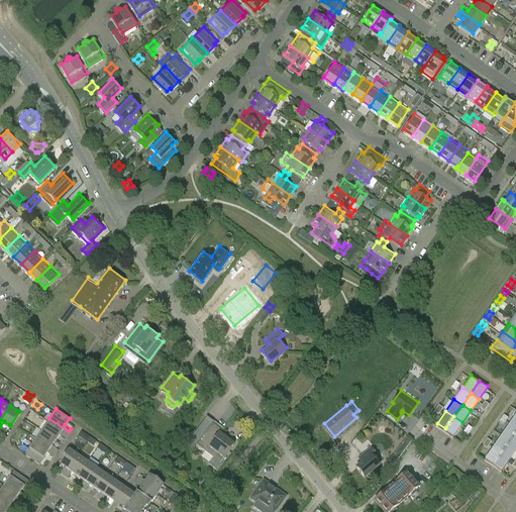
[(196,443),(197,441),(214,453),(209,459),(217,466),(232,444),(227,440),(230,437),(220,430),(223,426),(221,425),(222,425),(213,419),(214,418),(208,414),(209,414),(208,413),(189,438),(196,443)]
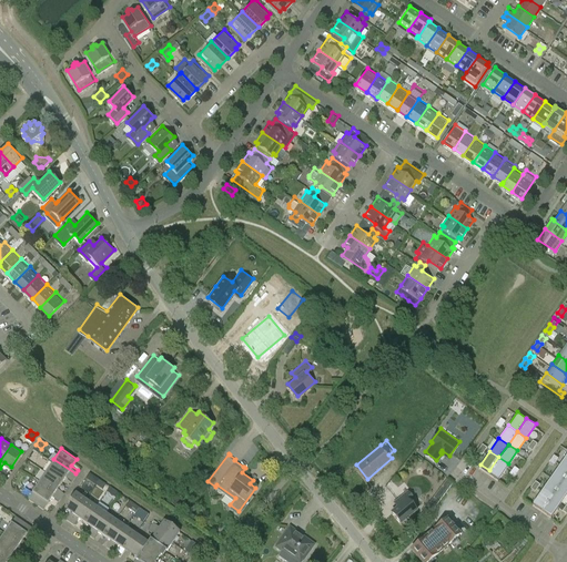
[(508,463),(498,457),(489,470),(498,477),(508,463)]
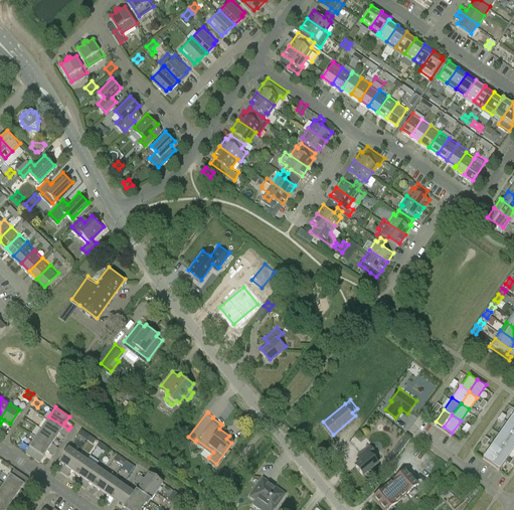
[(68,430),(48,416),(42,426),(56,435),(60,430),(66,434),(68,430)]
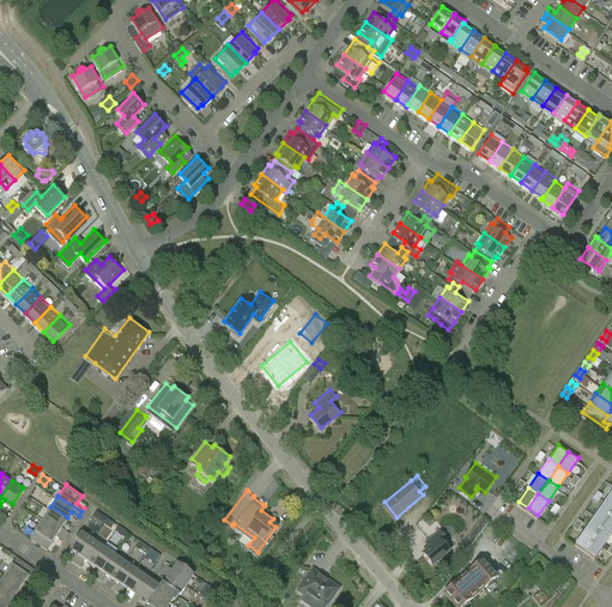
[(606,520),(611,510),(611,502),(605,498),(595,513),(606,520)]
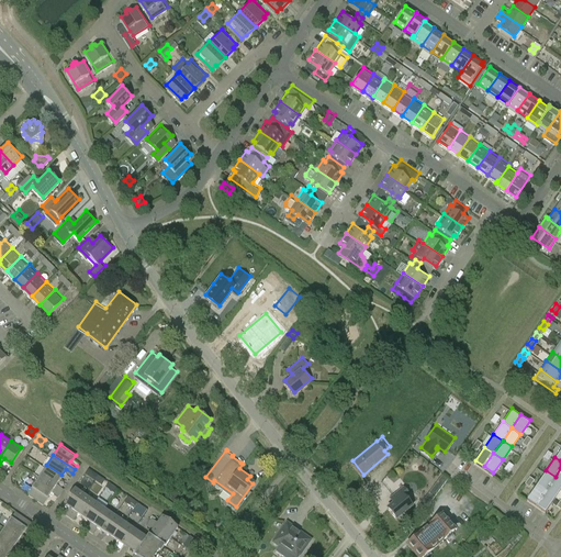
[(62,475),(46,465),(40,475),(62,489),(64,486),(58,481),(62,475)]
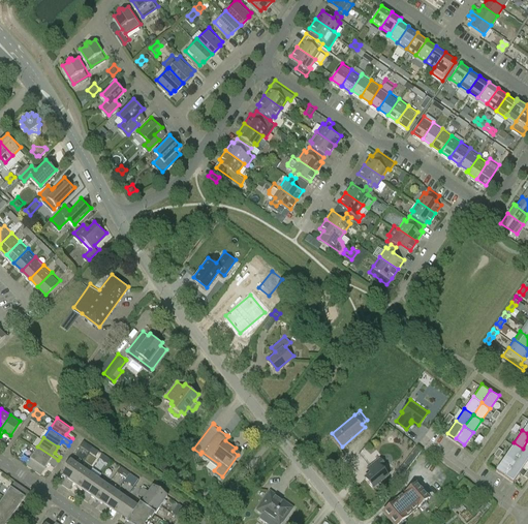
[(514,461),(523,449),(514,442),(505,455),(514,461)]
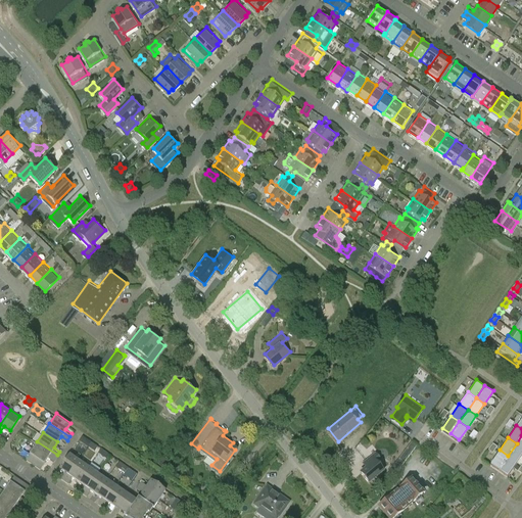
[(57,455),(37,441),(27,456),(41,466),(49,455),(55,459),(57,455)]
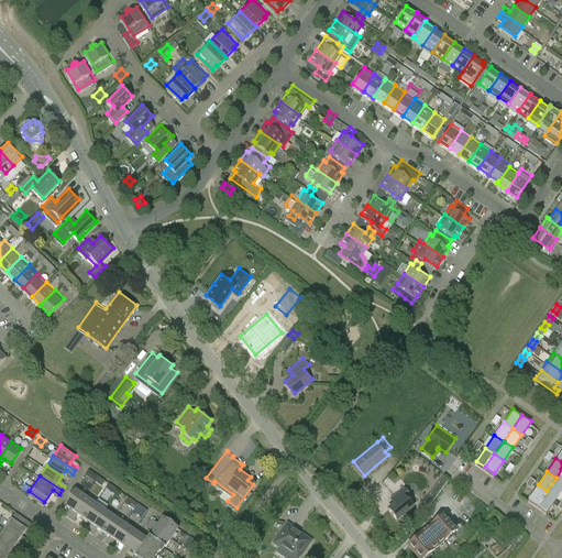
[(547,491),(557,498),(561,489),(561,481),(557,478),(547,491)]
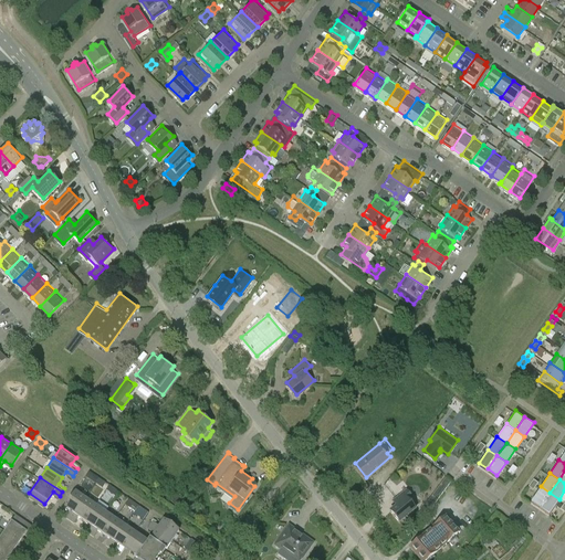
[(397,502),(390,507),(400,518),(416,506),(409,496),(414,493),(407,486),(397,495),(394,497),(397,502)]
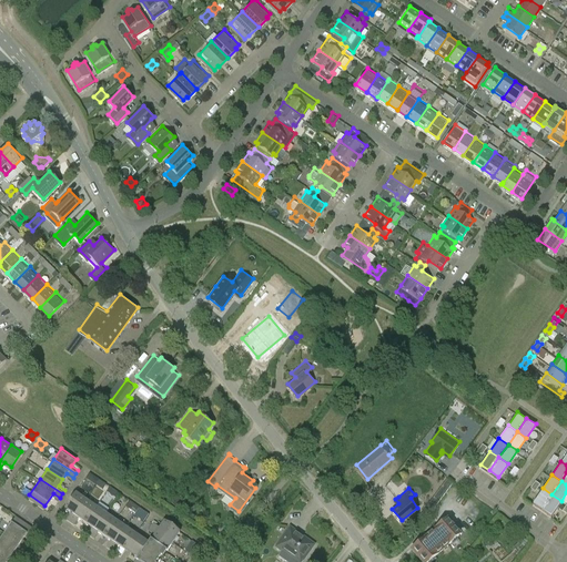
[(543,508),(552,494),(543,488),(533,501),(543,508)]
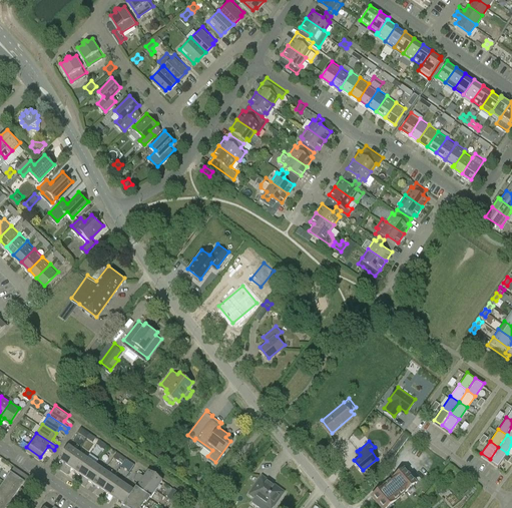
[(65,460),(61,466),(64,469),(78,449),(69,442),(64,449),(59,456),(65,460)]
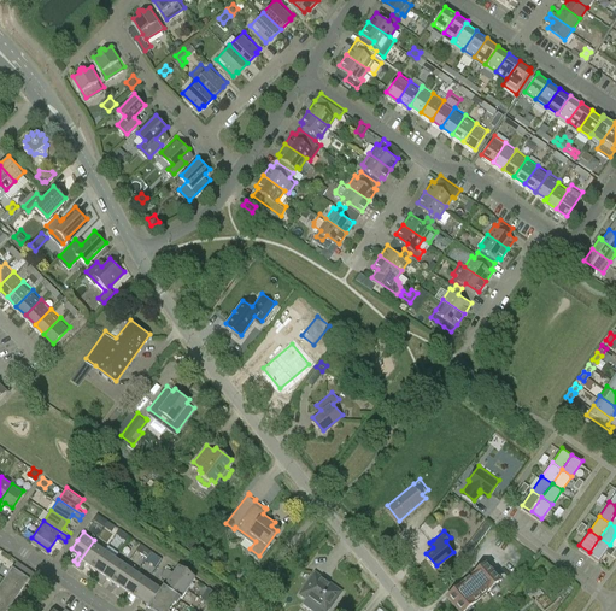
[(199,540),(191,533),(185,541),(193,547),(199,540)]
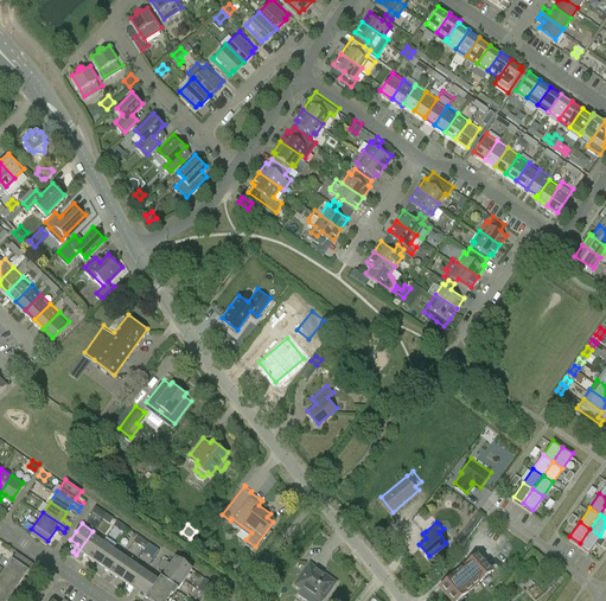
[(600,536),(589,529),(580,543),(589,550),(600,536)]
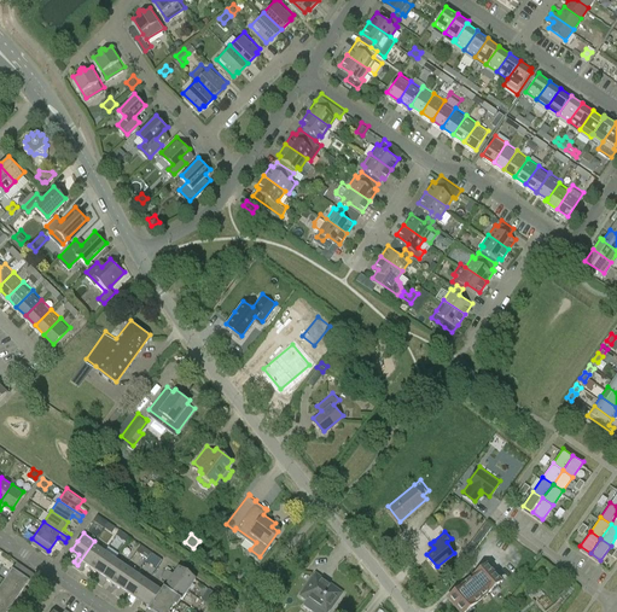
[(105,548),(94,541),(77,565),(82,567),(87,560),(93,565),(105,548)]
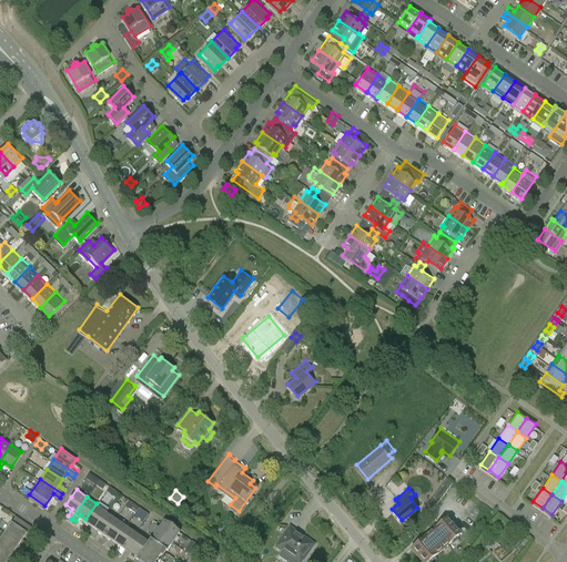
[(97,503),(85,519),(92,523),(88,529),(91,532),(107,510),(110,506),(100,498),(97,503)]
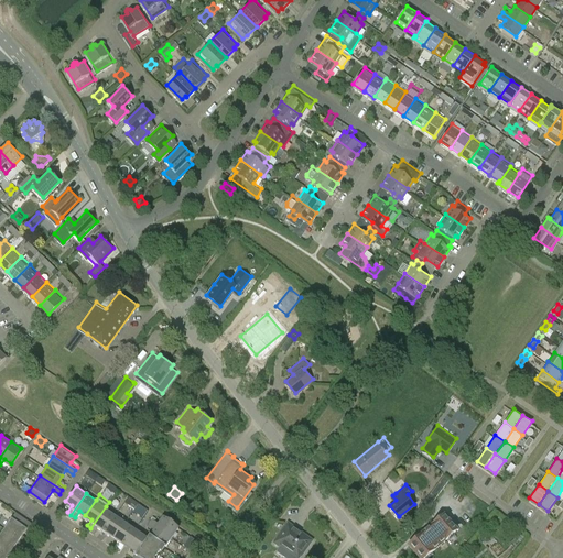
[(139,500),(132,495),(128,501),(134,505),(139,500)]
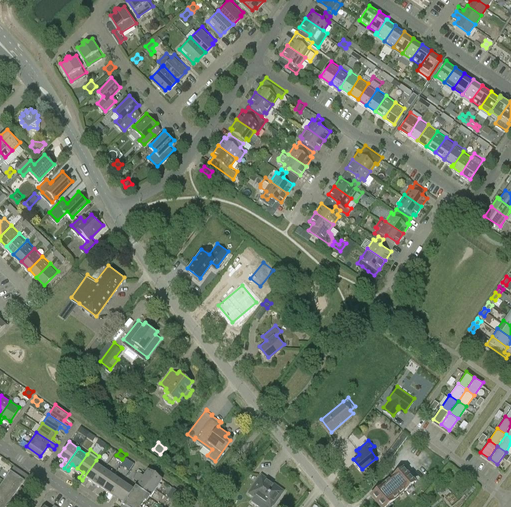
[(135,460),(126,455),(122,461),(130,467),(135,460)]
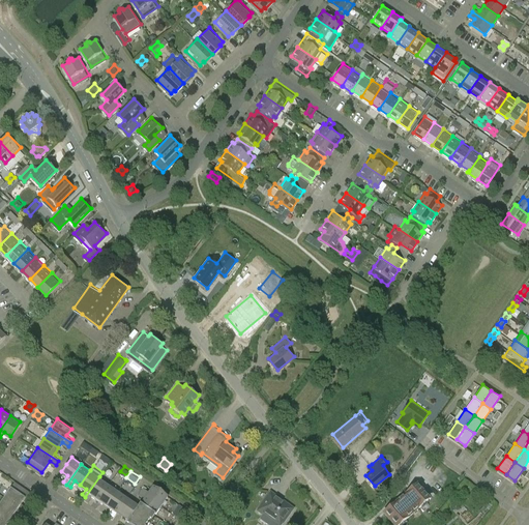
[(92,493),(98,497),(109,483),(99,476),(85,497),(89,499),(92,493)]
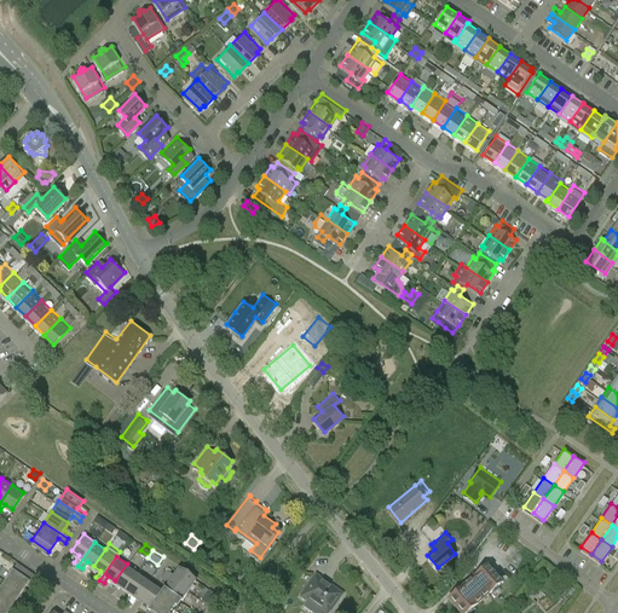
[(18,560),(5,578),(29,594),(33,590),(26,585),(35,571),(18,560)]
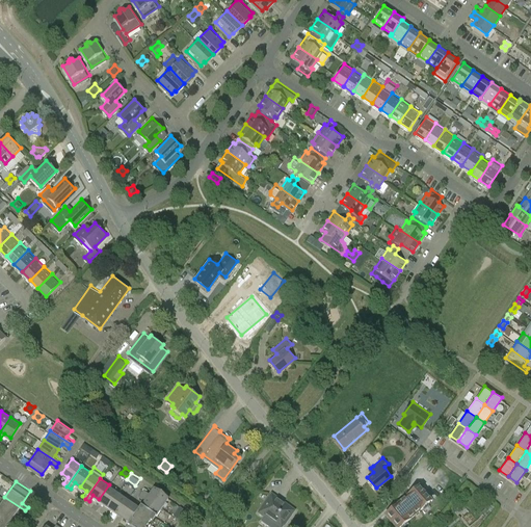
[(100,509),(104,511),(118,491),(109,484),(99,499),(104,503),(100,509)]
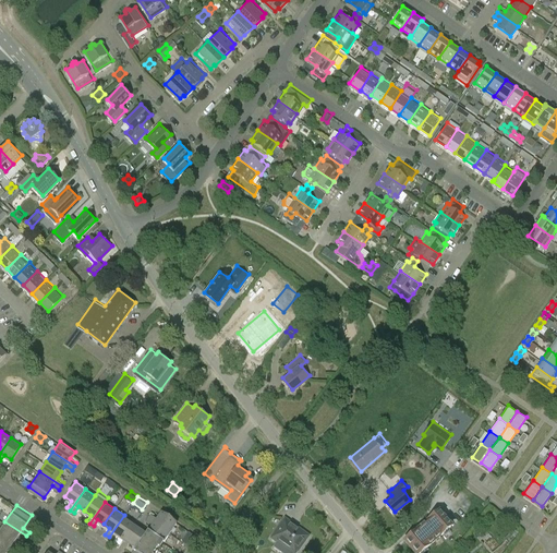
[(428,543),(442,532),(451,524),(438,508),(428,517),(415,529),(415,528),(406,537),(419,552),(428,543)]
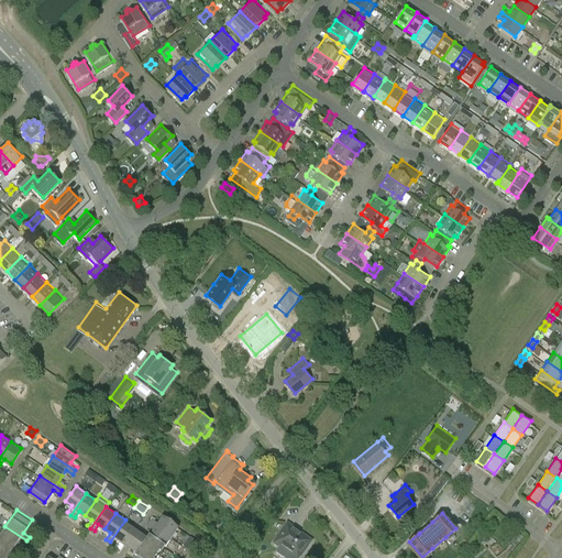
[(172,520),(163,514),(158,521),(153,516),(150,520),(172,535),(179,524),(172,520)]
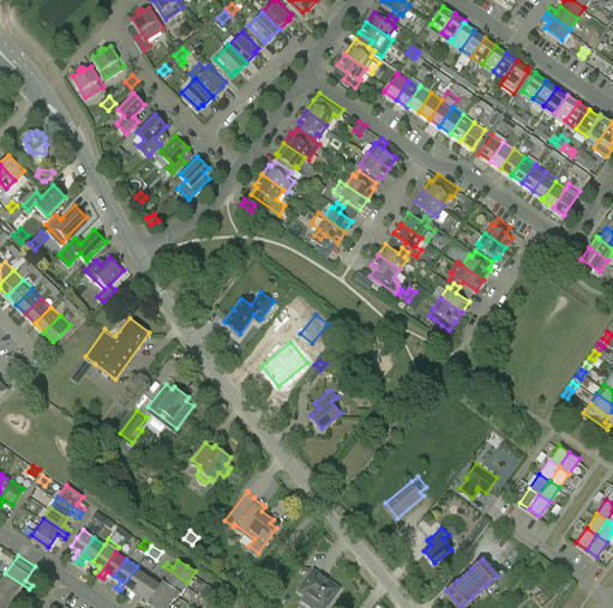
[(136,591),(142,583),(148,575),(137,566),(120,590),(124,593),(128,587),(136,591)]
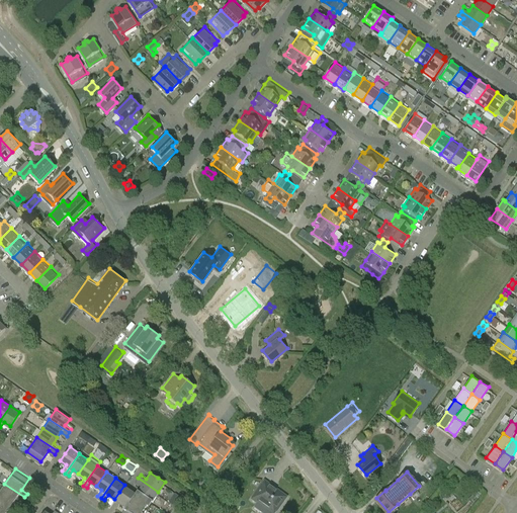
[(152,501),(158,492),(138,478),(136,481),(142,486),(138,491),(152,501)]
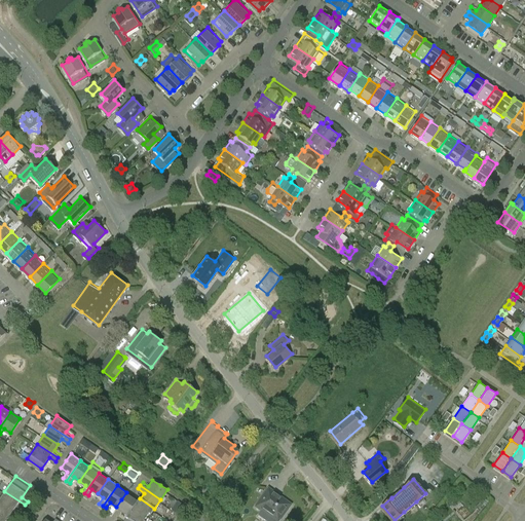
[(0,497),(0,500),(12,510),(16,505),(23,509),(25,505),(4,491),(0,497)]
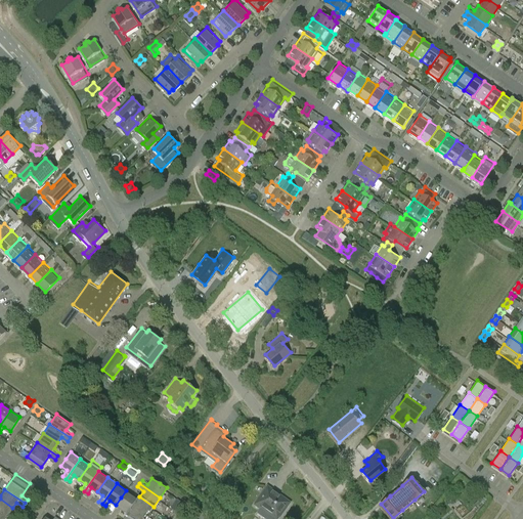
[(264,489),(256,501),(260,505),(257,509),(270,518),(275,518),(279,514),(291,500),(280,492),(278,494),(272,489),(269,493),(264,489)]
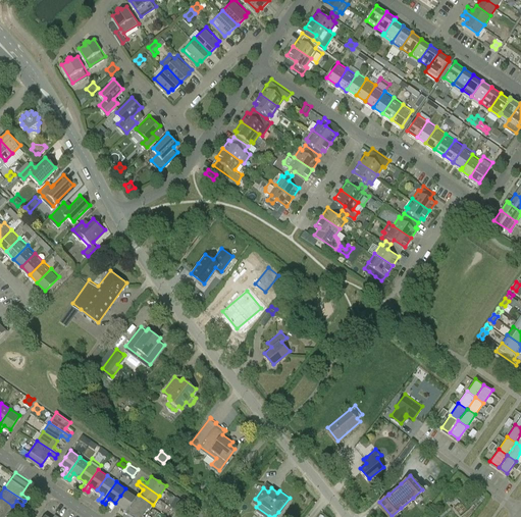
[(153,505),(139,495),(137,498),(135,497),(135,495),(125,488),(120,496),(147,513),(153,505)]
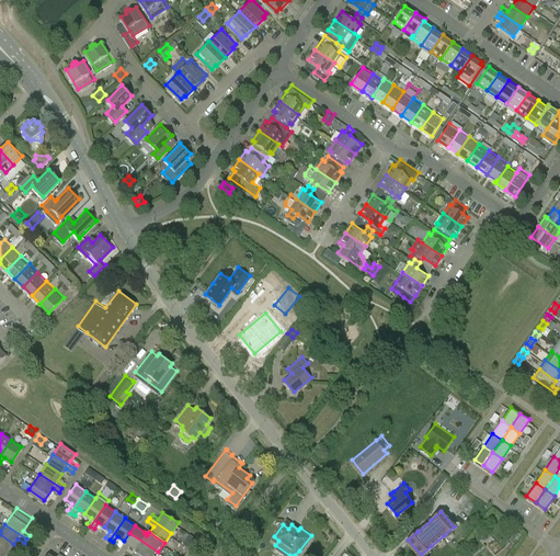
[(141,555),(155,555),(158,552),(129,533),(124,541),(134,547),(136,546),(138,548),(136,552),(141,555)]
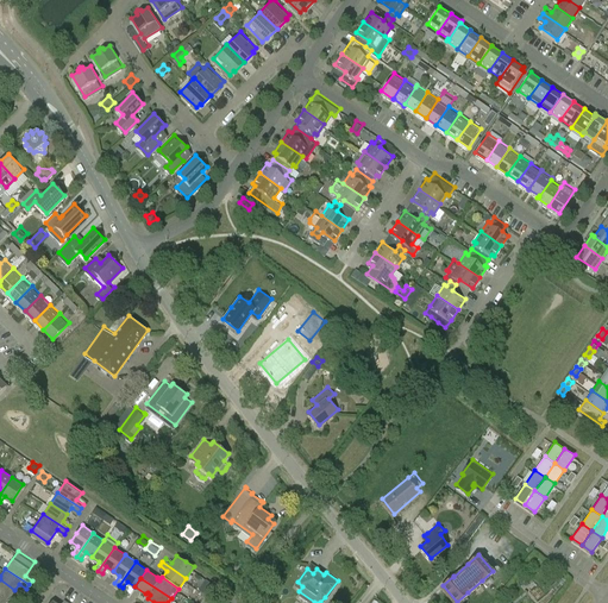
[(0,579),(0,595),(11,602),(16,602),(17,602),(11,597),(14,590),(0,579)]
